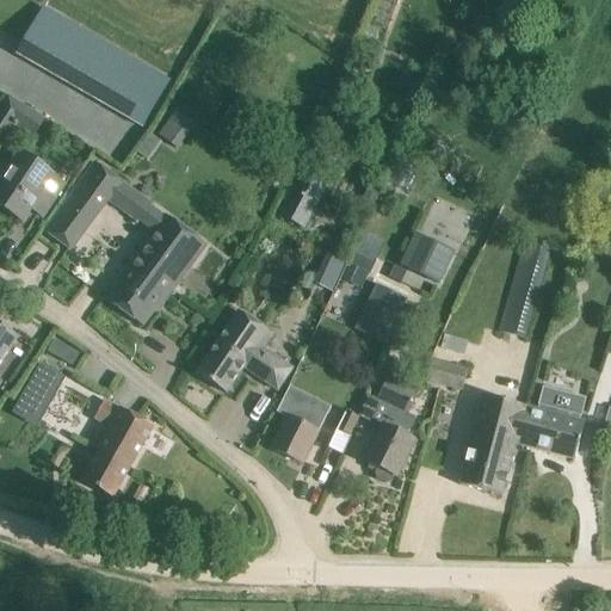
[(143,128),(171,78),(42,5),(13,55),(143,128)]
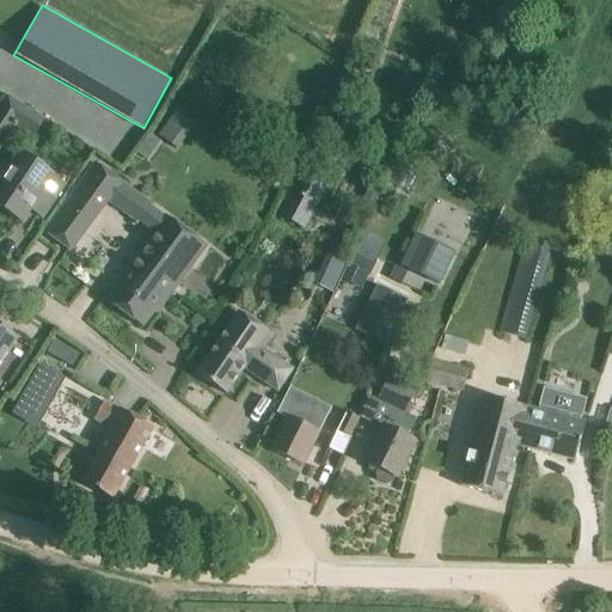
[(442,71),(438,80),(464,92),(469,83),(442,71)]
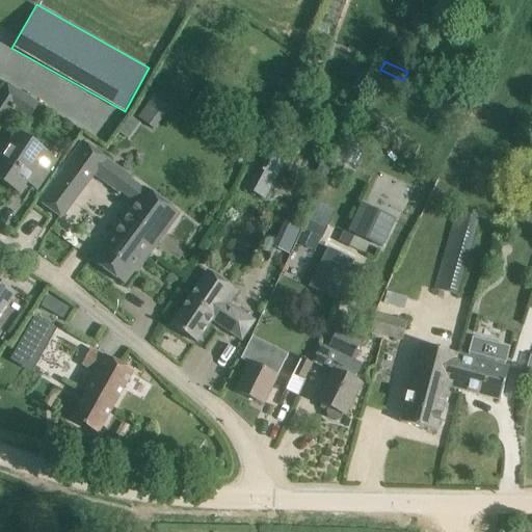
[(363,103),(370,85),(363,82),(360,80),(351,98),(363,103)]
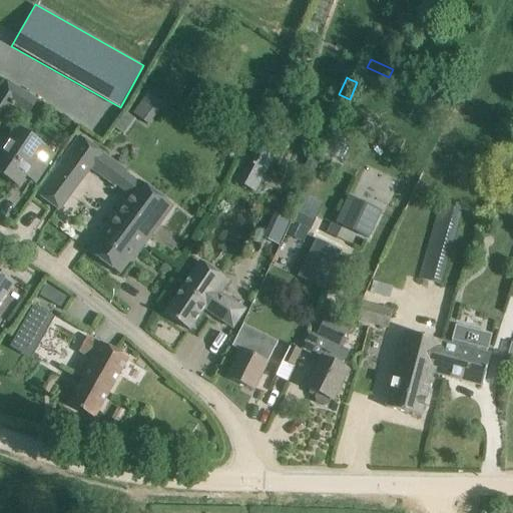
[(25,120),(37,100),(7,82),(0,93),(0,126),(10,111),(25,120)]
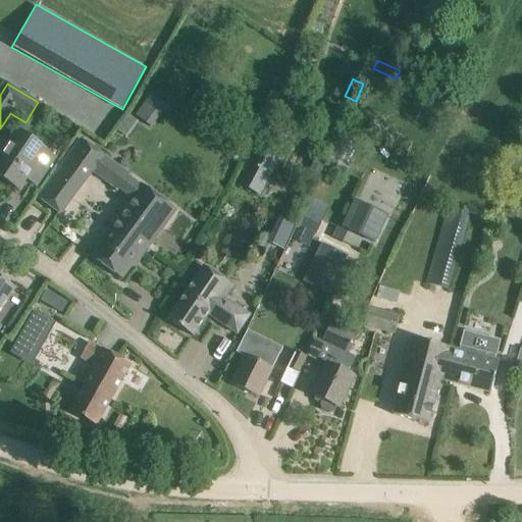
[(136,116),(151,127),(166,108),(150,96),(136,116)]
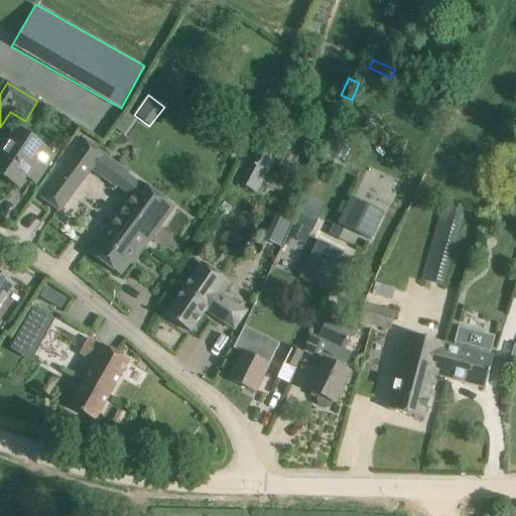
[(456,107),(440,101),(438,109),(452,115),(456,107)]
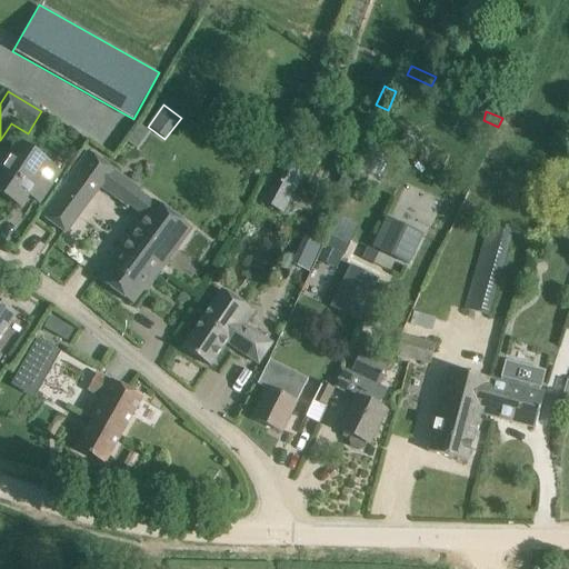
[(128,143),(141,153),(155,136),(140,126),(128,143)]
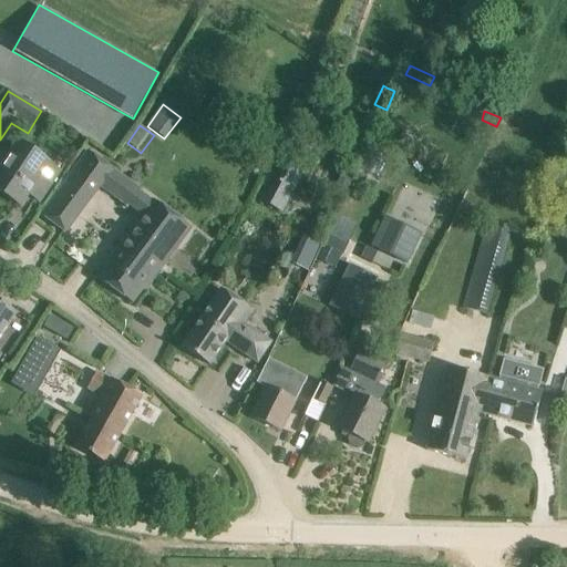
[(43,198),(65,166),(55,160),(52,165),(20,143),(0,171),(0,191),(21,206),(32,191),(43,198)]
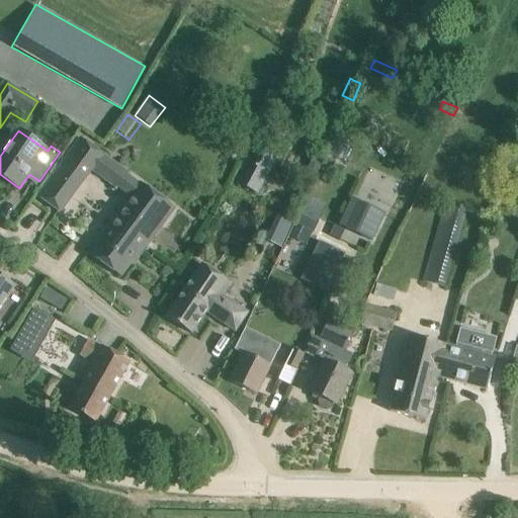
[(126,174),(81,141),(38,197),(59,212),(91,170),(115,188),(126,174)]
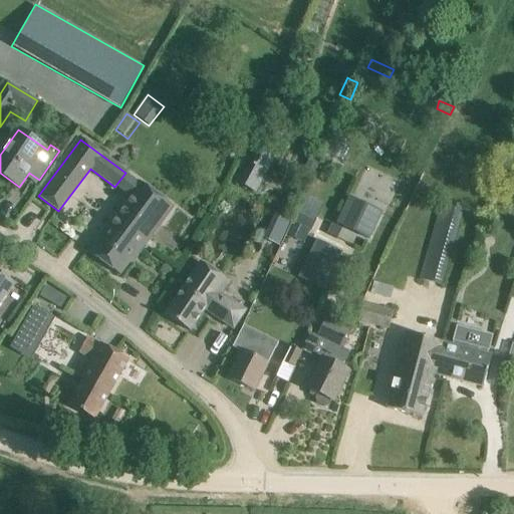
[(234,181),(256,194),(274,160),(251,149),(234,181)]
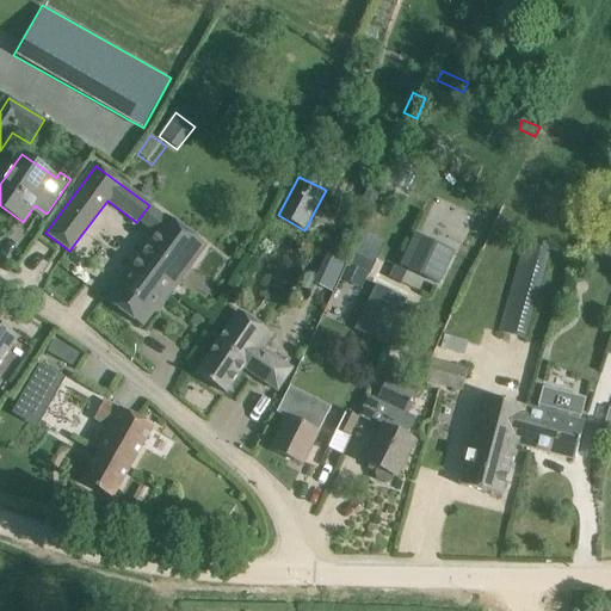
[(369,184),(362,202),(376,207),(383,190),(369,184)]
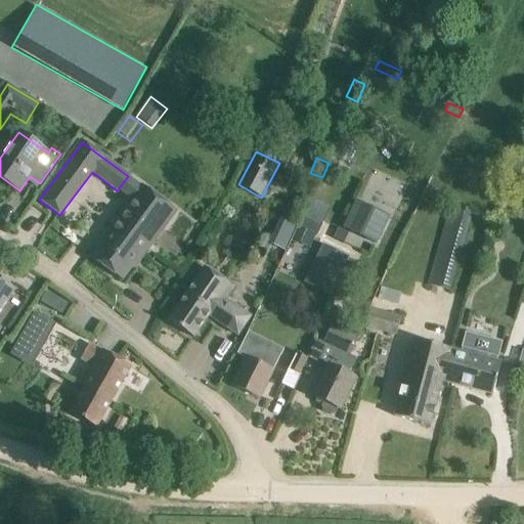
[(92,258),(122,280),(176,211),(143,187),(92,258)]
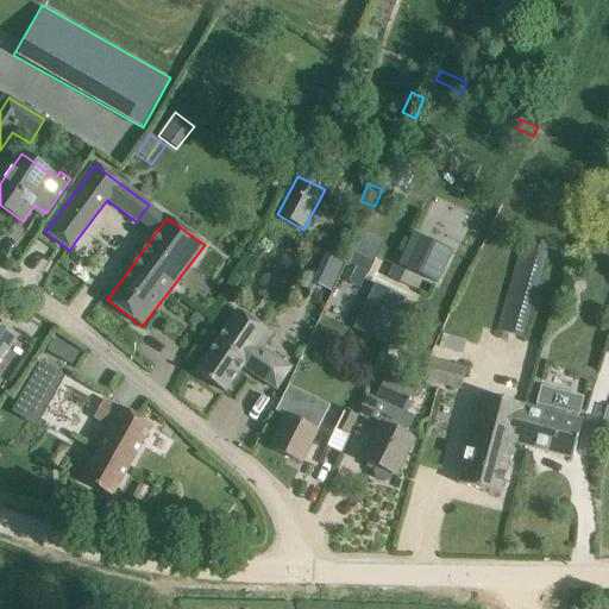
[(405,269),(438,284),(454,252),(413,233),(397,265),(393,264),(387,277),(400,283),(405,269)]
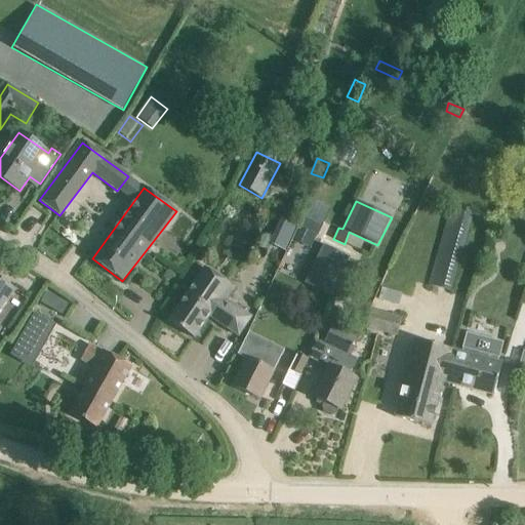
[(450,205),(428,284),(450,291),(474,212),(450,205)]
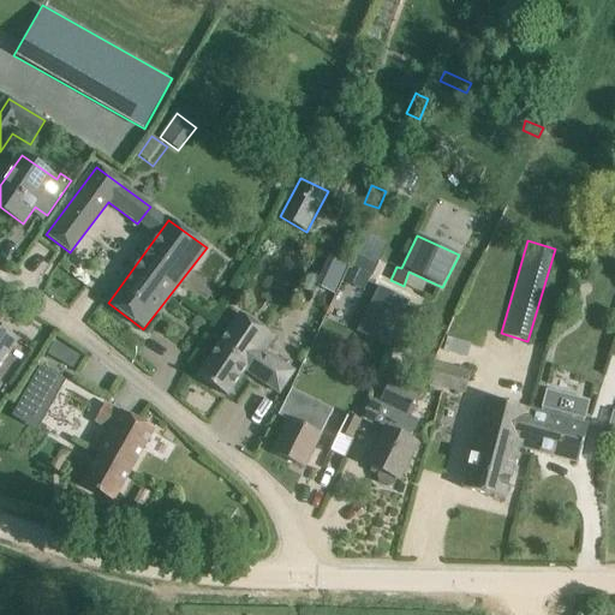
[(370,281),(382,256),(360,246),(351,267),(354,269),(352,273),(370,281)]
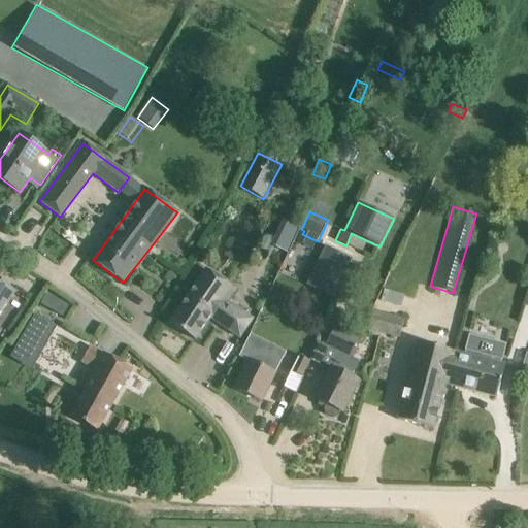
[(326,246),(306,286),(332,299),(352,259),(326,246)]
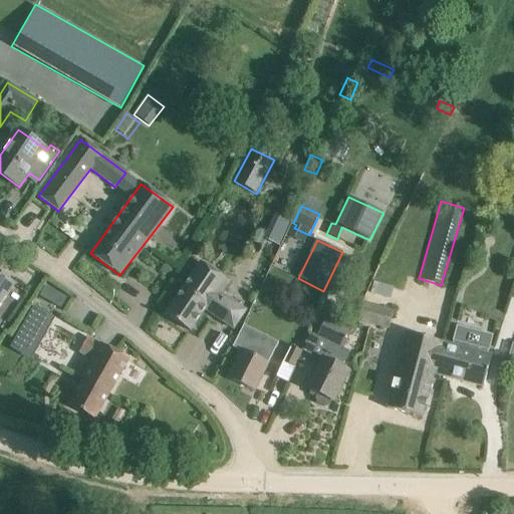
[(246,310),(221,293),(229,280),(201,261),(166,314),(191,331),(205,310),(233,329),(246,310)]
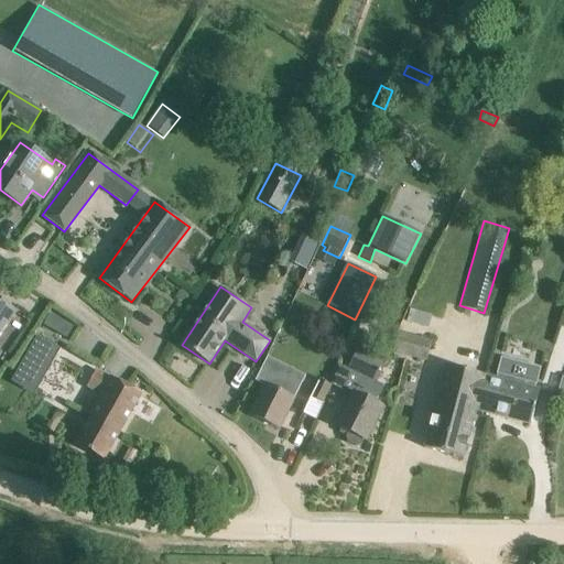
[(0,336),(3,331),(15,313),(0,302),(0,336)]
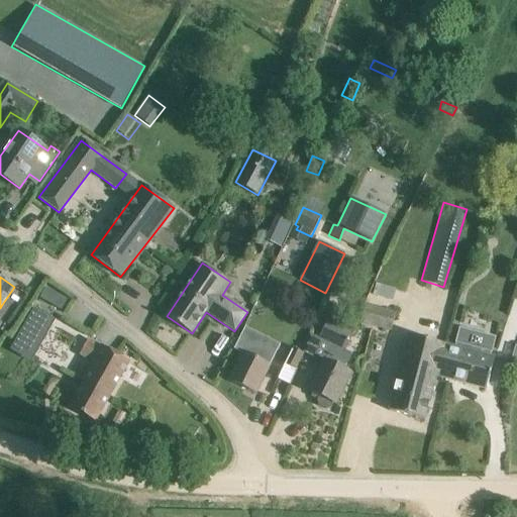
[(365,305),(359,323),(391,331),(396,313),(365,305)]
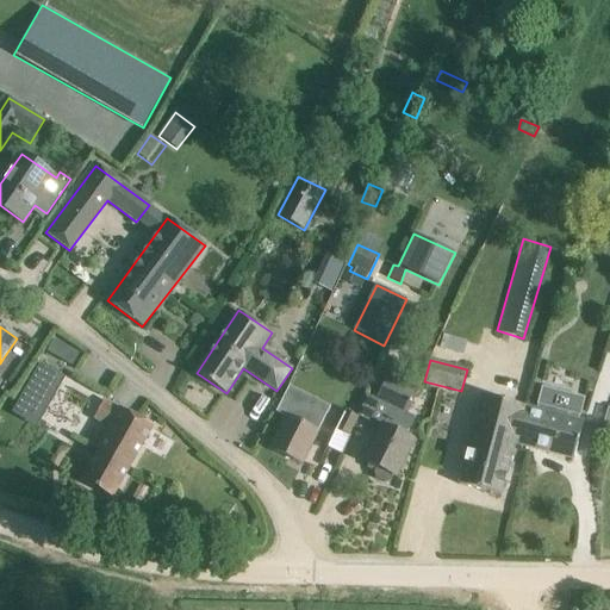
[(55,398),(66,378),(41,363),(29,384),(55,398)]
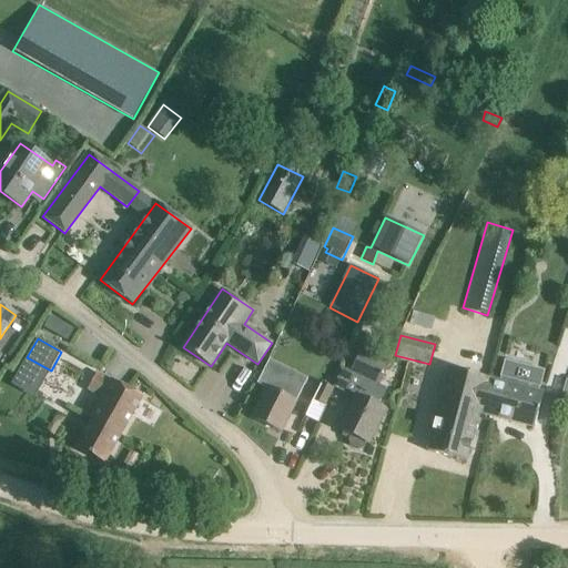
[(361,352),(351,372),(342,392),(354,397),(340,430),(352,436),(350,440),(351,446),(358,449),(364,448),(366,443),(368,444),(385,409),(376,405),(377,403),(381,402),(387,388),(376,383),(385,364),(361,352)]
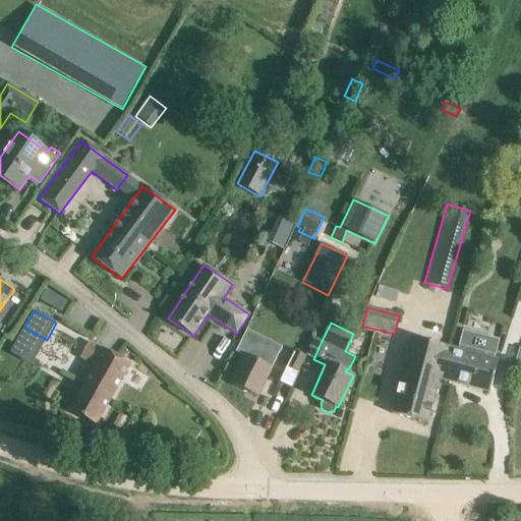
[(277,360),(276,360),(282,347),(247,330),(235,353),(244,357),(232,383),(258,396),(277,360)]
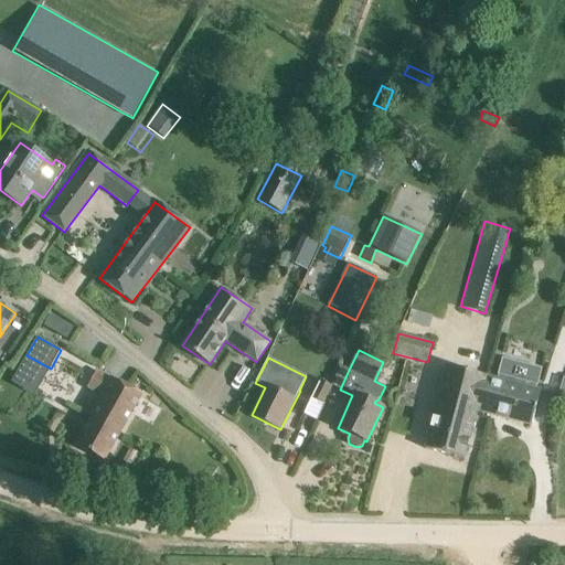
[(539,393),(536,392),(543,369),(503,359),(497,382),(483,379),(478,395),(475,404),(479,405),(477,412),(532,426),(539,393)]
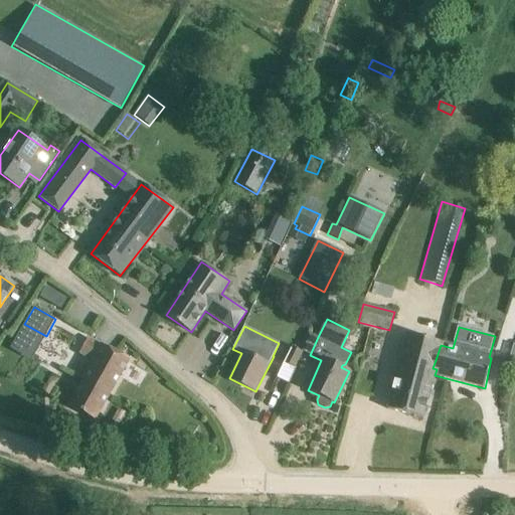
[(436,360),(441,345),(406,336),(387,409),(423,418),(435,375),(437,369),(433,368),(436,360)]
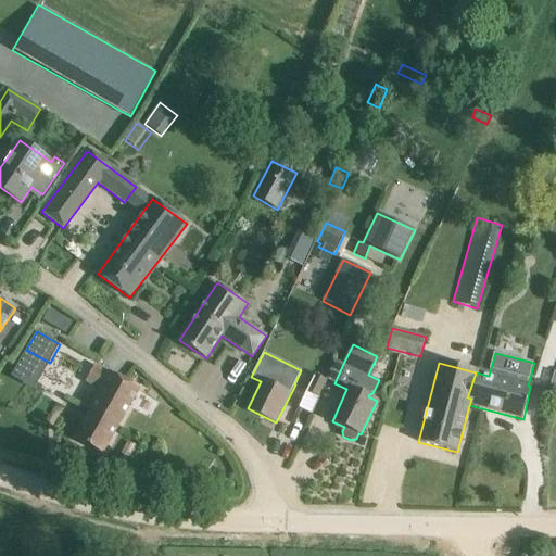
[(139,389),(110,373),(96,364),(85,382),(99,391),(88,411),(91,413),(76,439),(102,454),(139,389)]
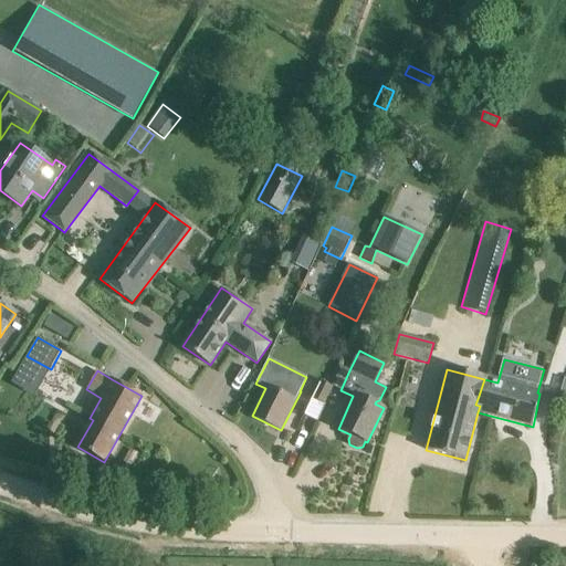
[(332,387),(321,383),(313,398),(324,404),(332,387)]
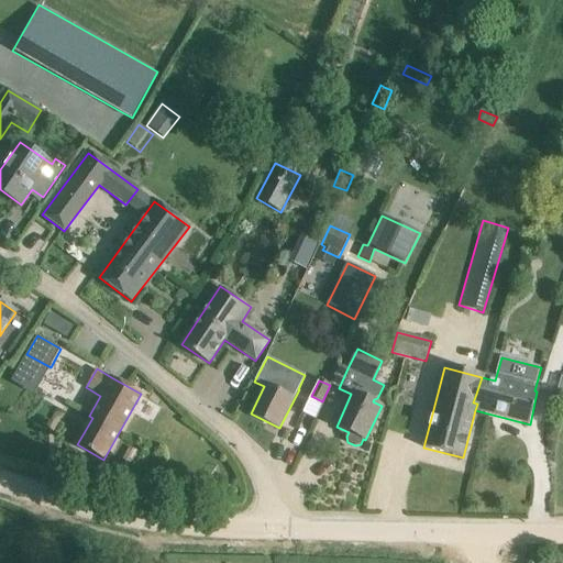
[(141,453),(130,446),(121,462),(132,468),(141,453)]
